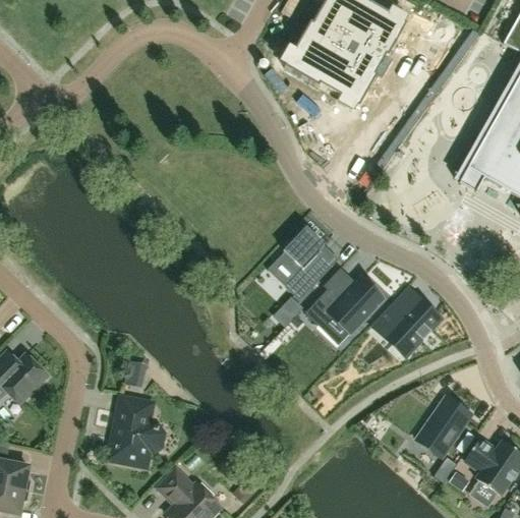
[(285,64),(284,66),(319,85),(320,83),(340,95),(342,93),(358,102),(357,105),(359,106),(377,74),(374,73),(380,64),(386,54),(388,55),(406,22),(405,21),(403,24),(387,14),(388,11),(367,0),(329,0),(328,2),(325,1),(312,22),(310,20),(295,48),(297,49),(288,66),(285,64)]
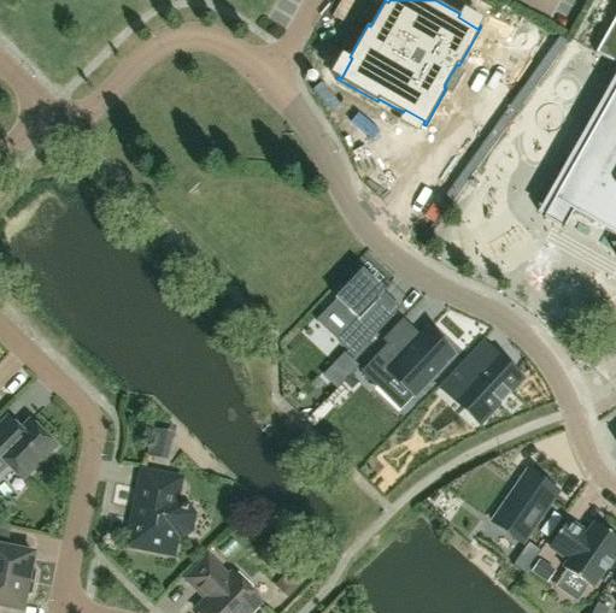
[(615,18),(599,49),(615,58),(615,74),(545,201),(573,217),(578,210),(584,213),(615,230),(615,18)]
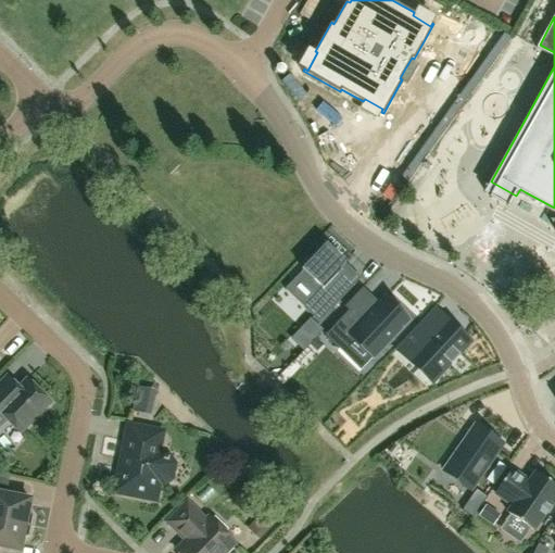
[(505,29),(496,41),(504,46),(512,35),(505,29)]
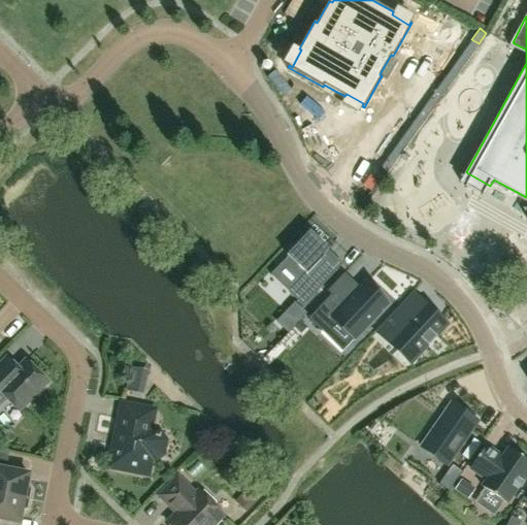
[(471,39),(465,48),(471,54),(479,43),(471,39)]
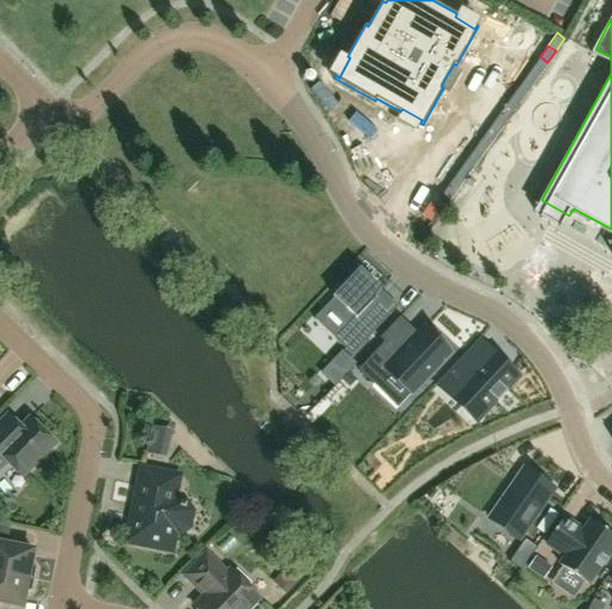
[(540,56),(532,68),(539,74),(547,62),(540,56)]
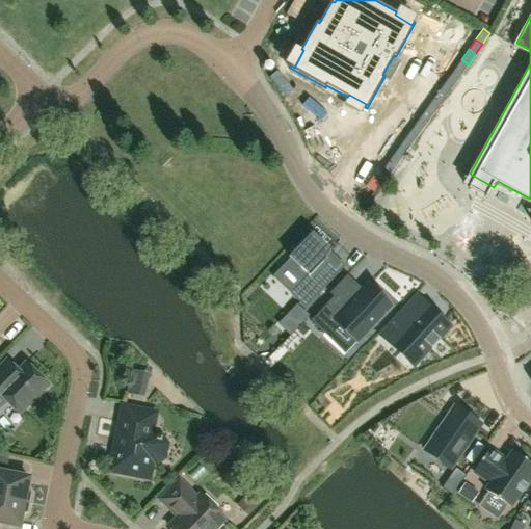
[(461,59),(454,69),(460,74),(468,64),(461,59)]
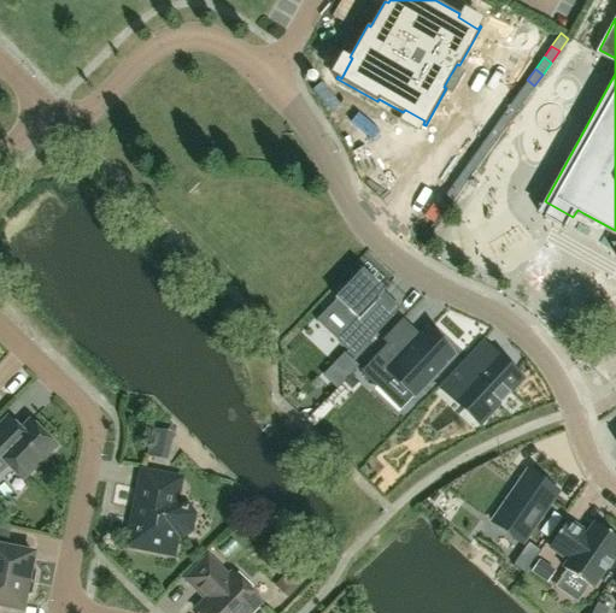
[(527,80),(518,92),(526,98),(534,86),(527,80)]
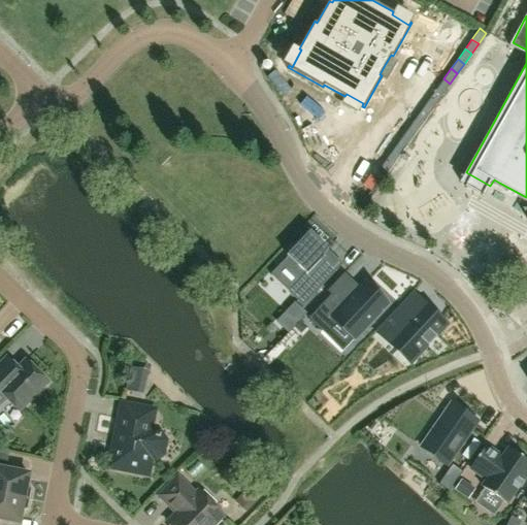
[(443,78),(436,89),(443,93),(450,84),(443,78)]
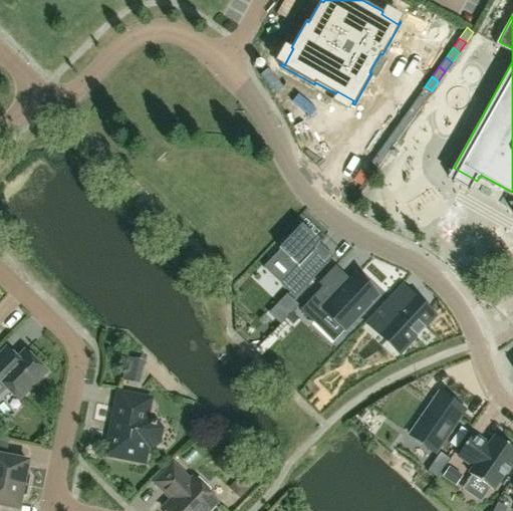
[(425,86),(418,95),(425,100),(432,90),(425,86)]
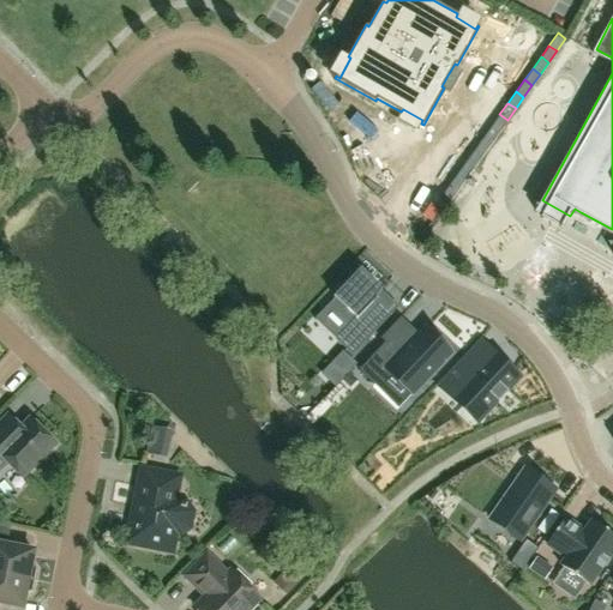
[(499,114),(491,126),(499,132),(508,120),(499,114)]
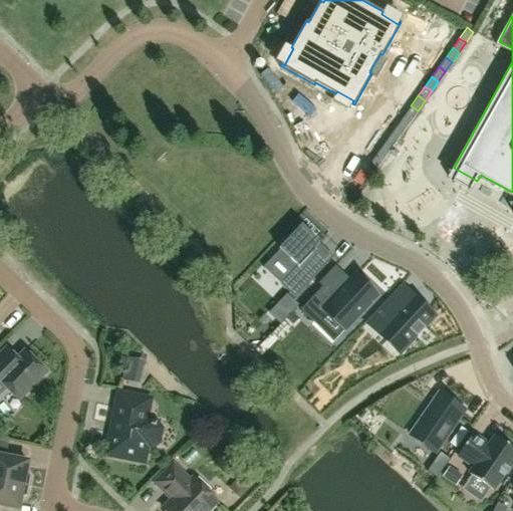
[(411,105),(404,115),(411,119),(418,110),(411,105)]
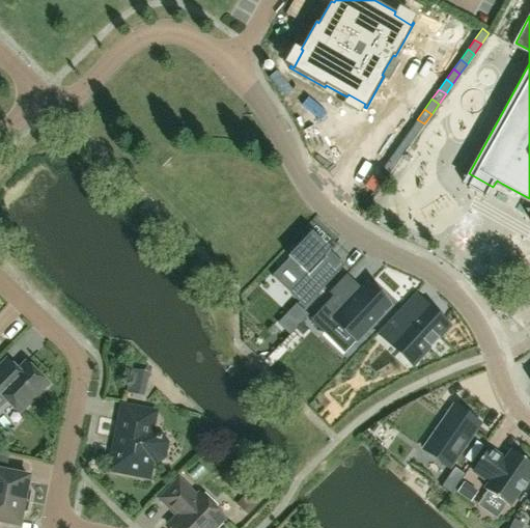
[(417,119),(410,129),(417,134),(424,123),(417,119)]
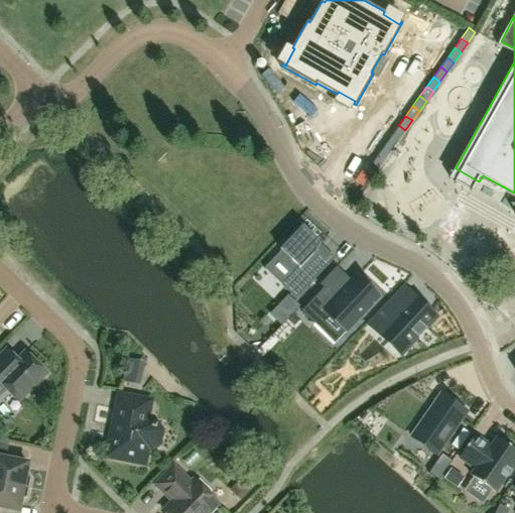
[(398,125),(391,135),(398,140),(405,130),(398,125)]
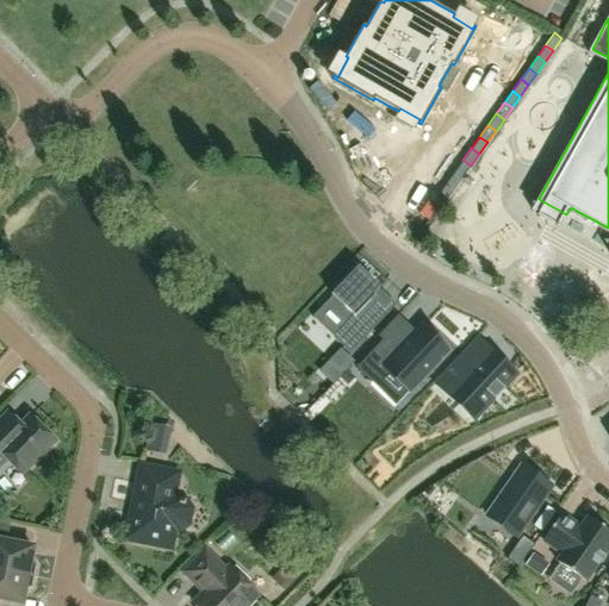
[(463,160),(454,172),(463,177),(471,166),(463,160)]
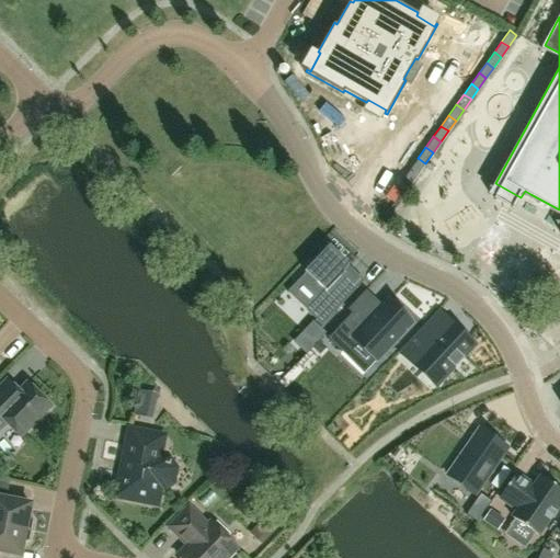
[(361,283),(365,279),(350,263),(330,245),(298,279),(319,298),(309,309),(323,322),(342,303),(361,283)]
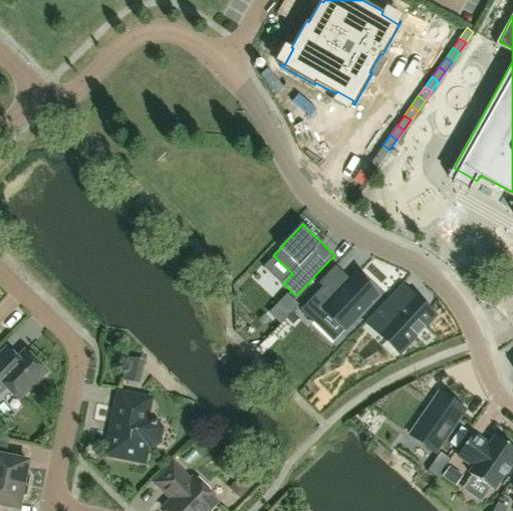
[(322,284),(301,307),(314,319),(334,339),(345,327),(374,297),(378,292),(356,272),(351,277),(334,295),(322,284)]
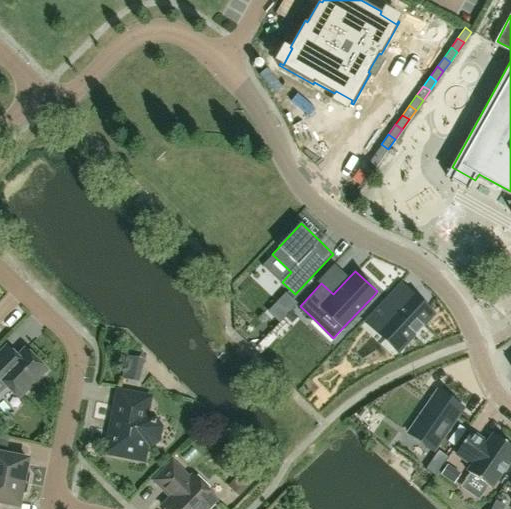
[(382,302),(372,312),(405,343),(415,332),(416,333),(417,332),(416,331),(422,324),(423,325),(424,324),(423,323),(434,312),(411,291),(392,312),(382,302)]
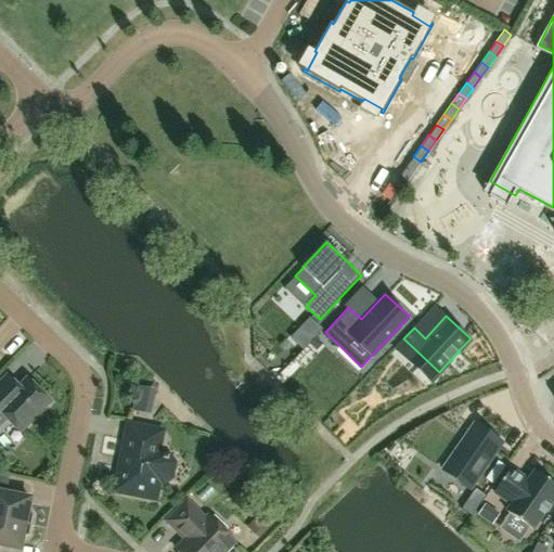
[(317,334),(322,328),(310,317),(305,323),(317,334)]
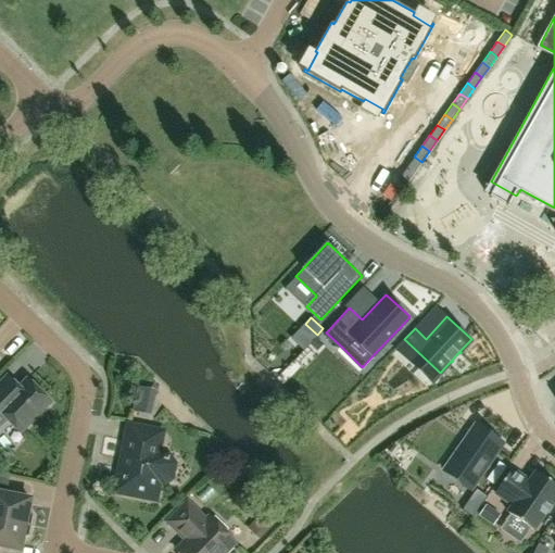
[(464,375),(482,366),(478,356),(459,364),(464,375)]
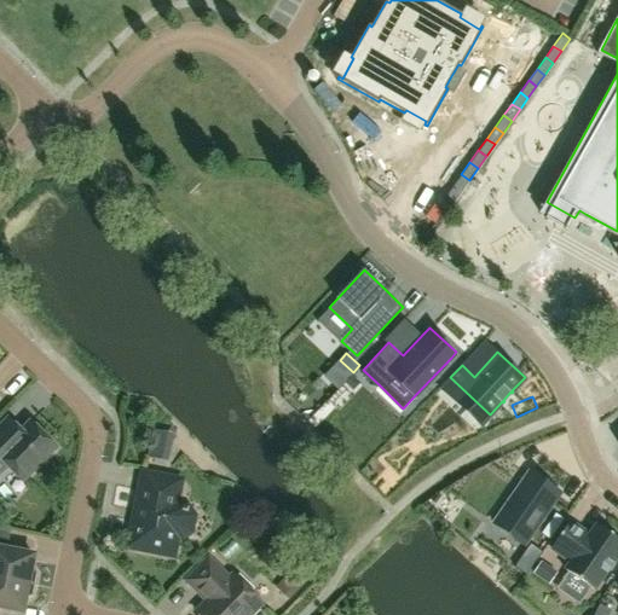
[(10,415),(0,424),(0,473),(3,470),(13,468),(23,479),(57,445),(32,419),(23,428),(10,415)]
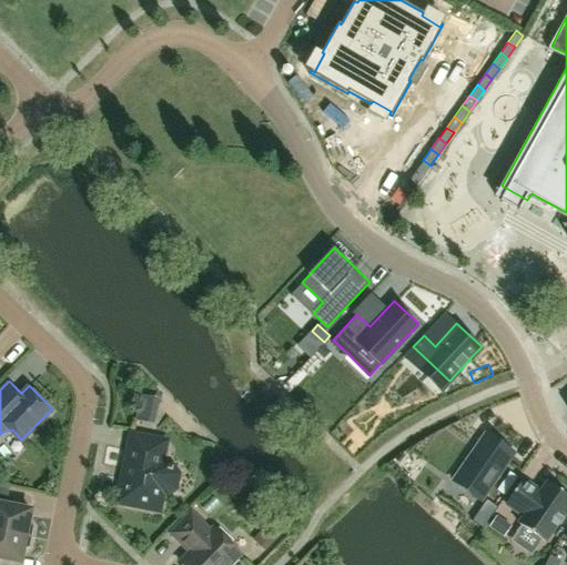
[(150,421),(154,403),(141,400),(137,419),(150,421)]
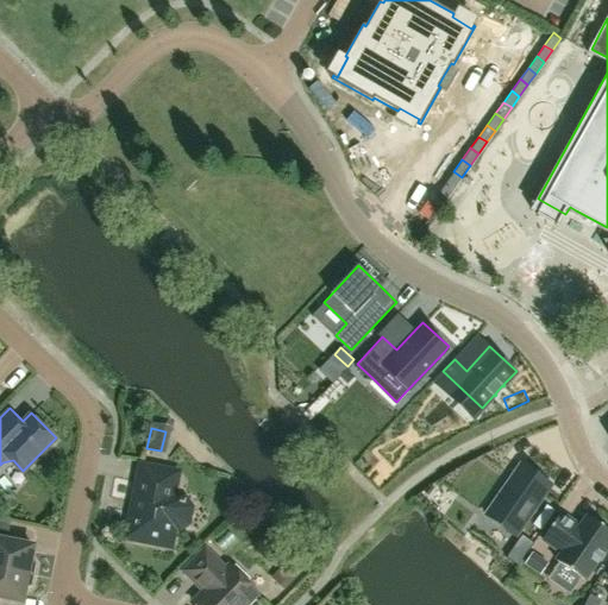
[(139,479),(129,534),(170,542),(175,523),(181,524),(186,521),(187,517),(189,508),(188,503),(186,498),(186,496),(180,495),(180,497),(173,496),(174,487),(170,486),(174,470),(143,464),(139,479)]
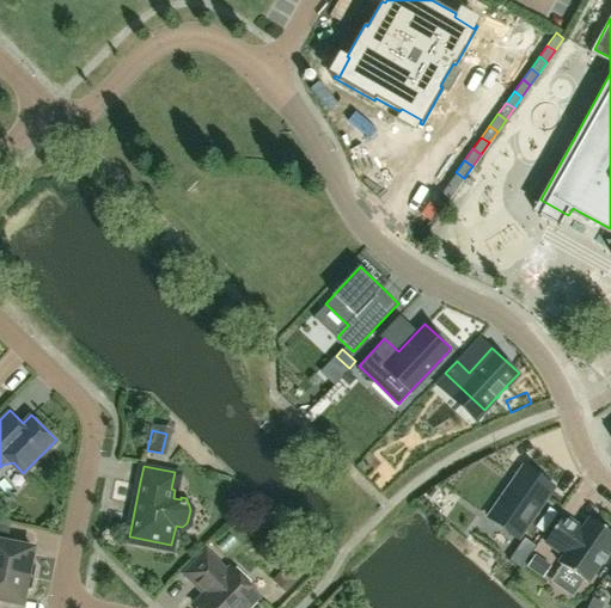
[(548,495),(518,473),(489,515),(519,535),(548,495)]
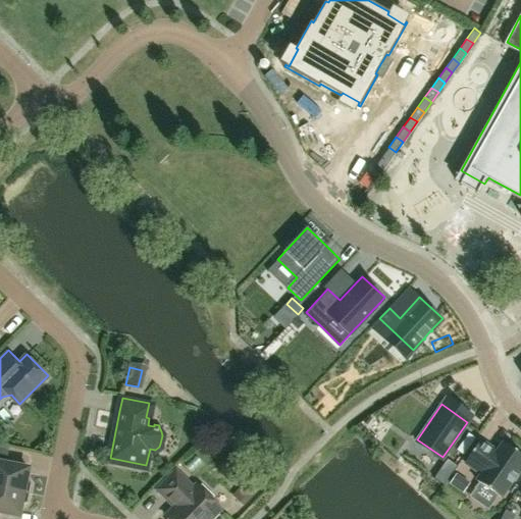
[(477,479),(501,496),(520,466),(520,453),(504,440),(498,450),(480,438),(466,460),(482,472),(477,479)]
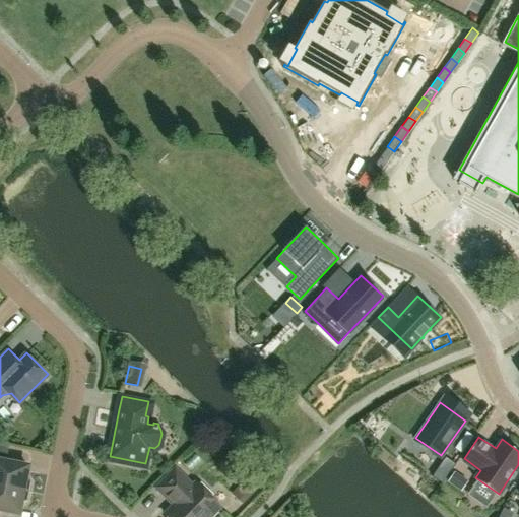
[(0,482),(29,489),(31,479),(28,474),(27,474),(28,468),(29,464),(6,459),(10,444),(0,441),(0,482)]
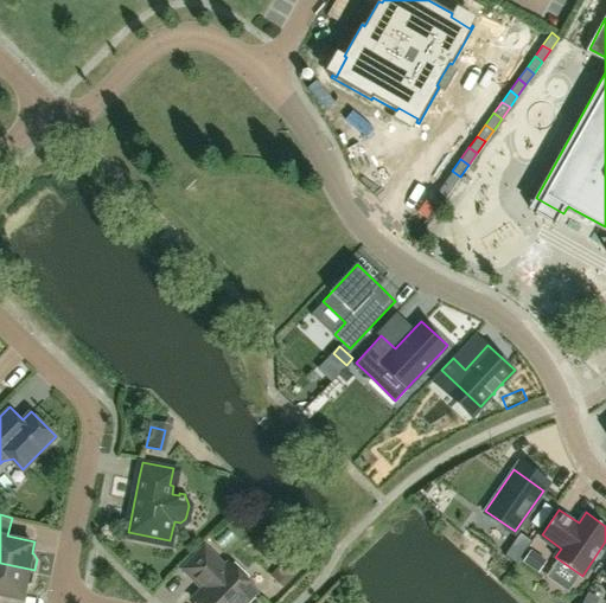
[(205,587),(195,597),(199,602),(242,602),(257,589),(247,578),(249,573),(235,560),(231,564),(229,562),(225,565),(205,545),(184,566),(205,587)]
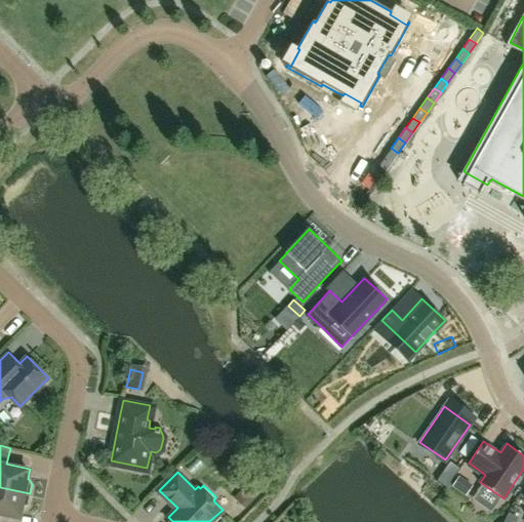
[(30,493),(0,487),(0,512),(19,517),(21,512),(22,507),(23,507),(28,504),(30,493)]
